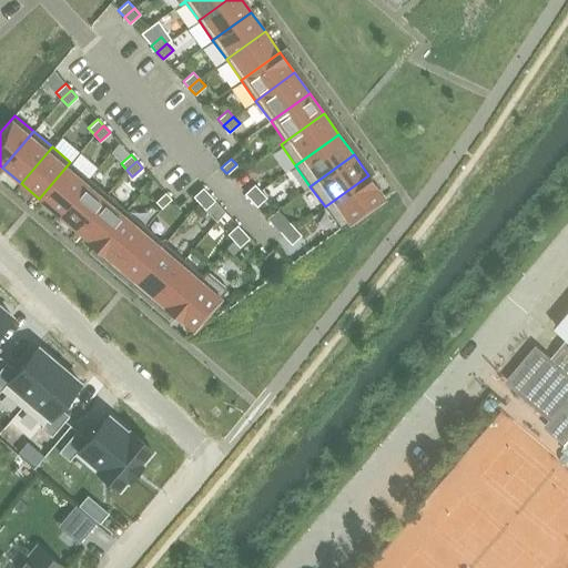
[(70,162),(39,199),(58,214),(89,178),(70,162)]
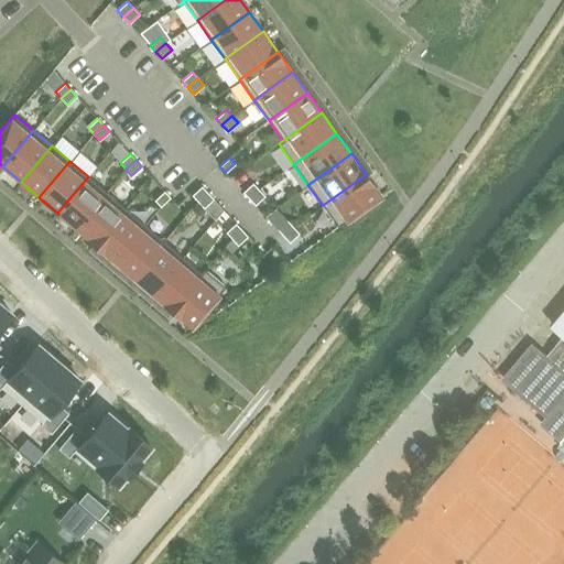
[(366,174),(323,205),(337,226),(380,195),(367,175),(366,174)]
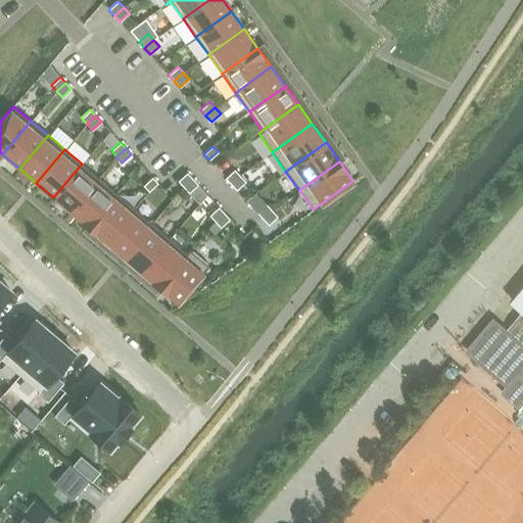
[(53,197),(69,211),(98,178),(82,163),(53,197)]
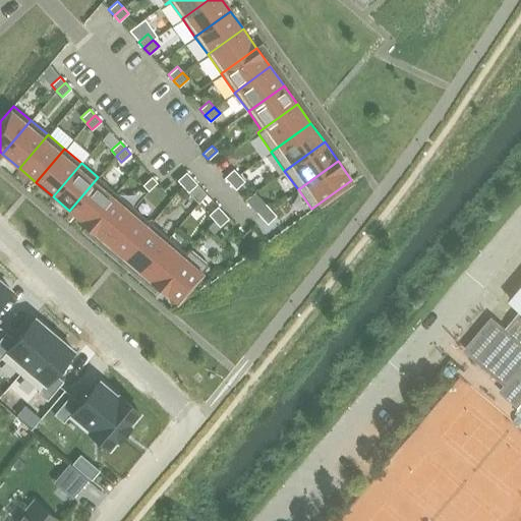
[(224,177),(230,183),(238,175),(233,169),(224,177)]
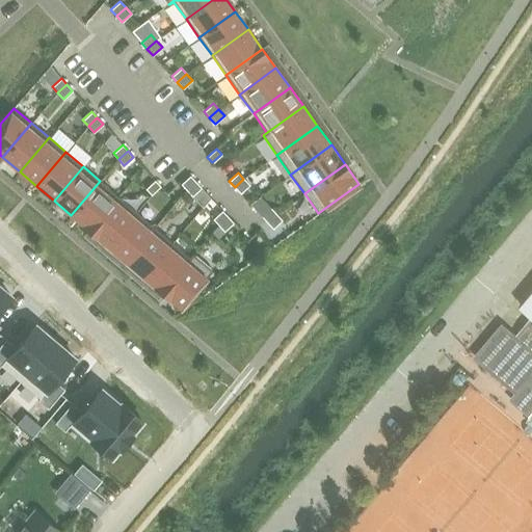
[(181,183),(186,189),(195,181),(189,176),(181,183)]
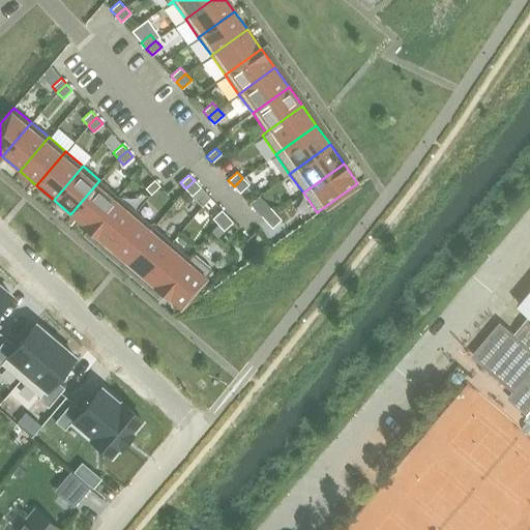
[(248,183),(242,178),(234,186),(239,192),(248,183)]
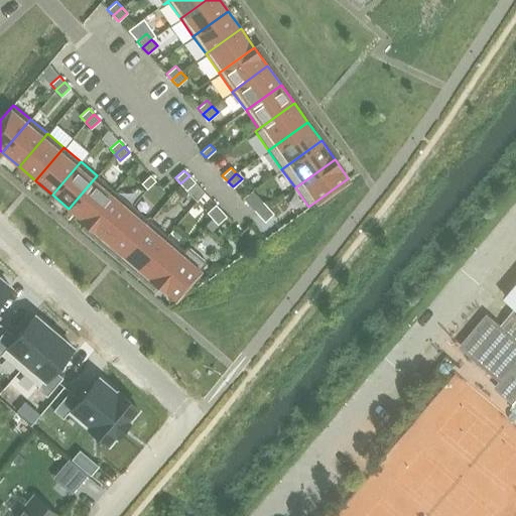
[(141,182),(146,188),(155,180),(150,174),(141,182)]
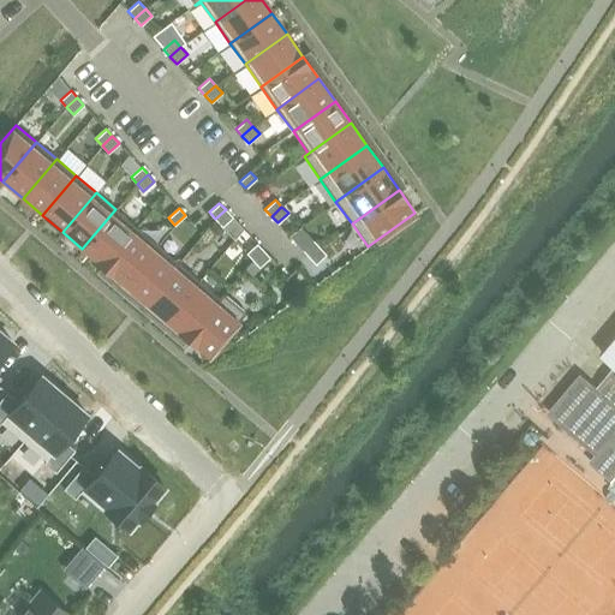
[(137,227),(115,209),(82,249),(103,267),(137,227)]
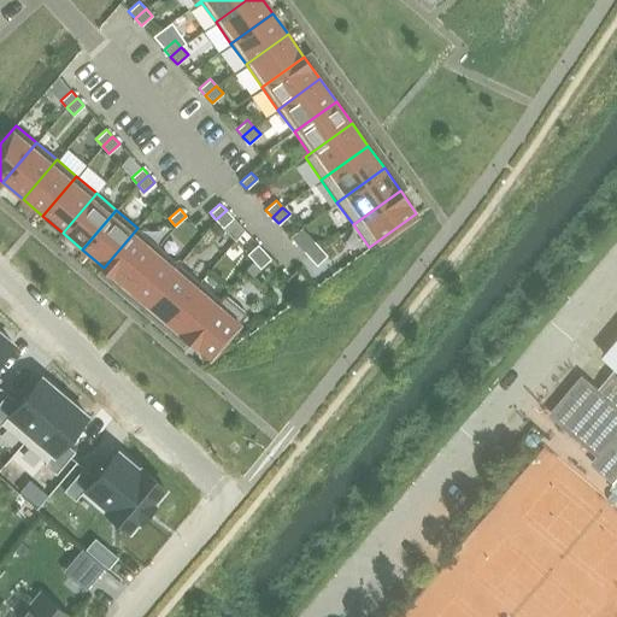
[(233,217),(227,210),(216,219),(222,227),(233,217)]
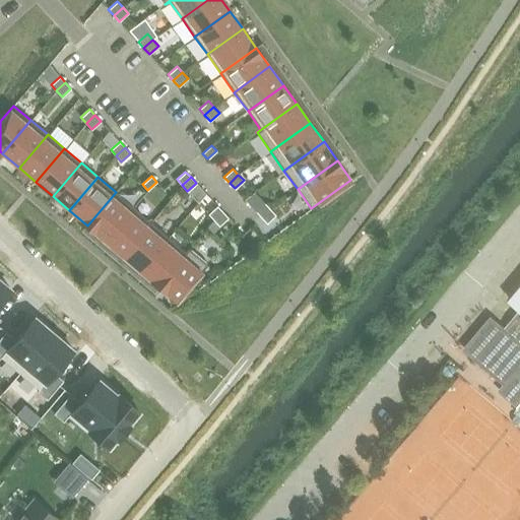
[(116,192),(87,225),(105,241),(133,207),(116,192)]
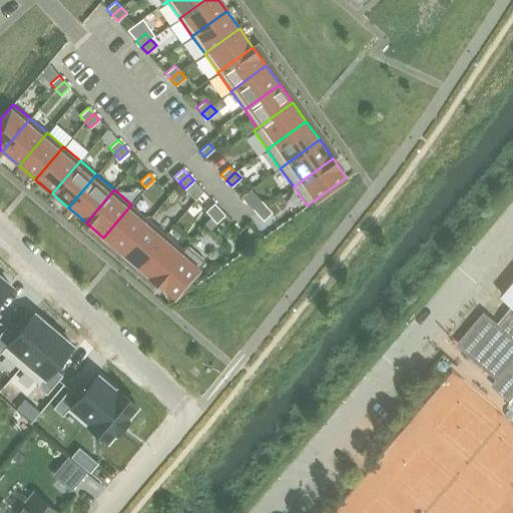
[(258,214),(267,205),(261,200),(252,208),(258,214)]
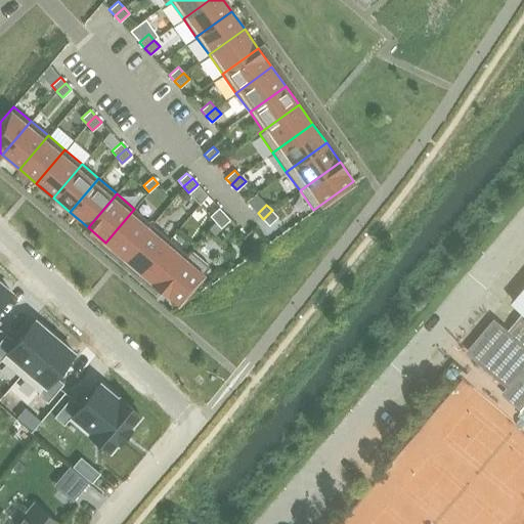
[(210,215),(215,221),(224,213),(219,207),(210,215)]
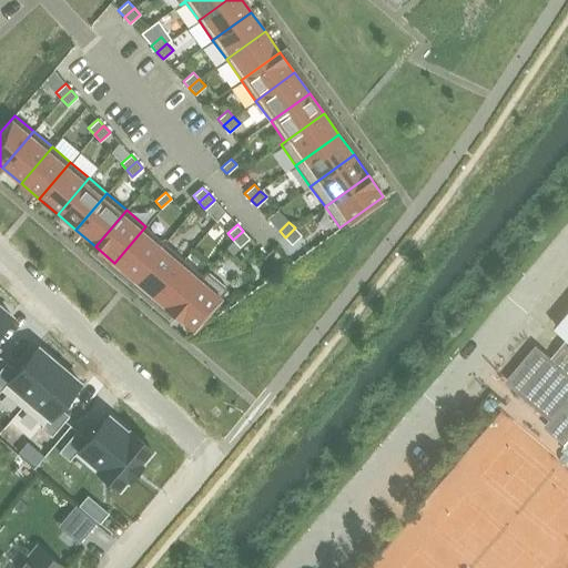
[(145,226),(114,263),(133,280),(164,243),(145,226)]
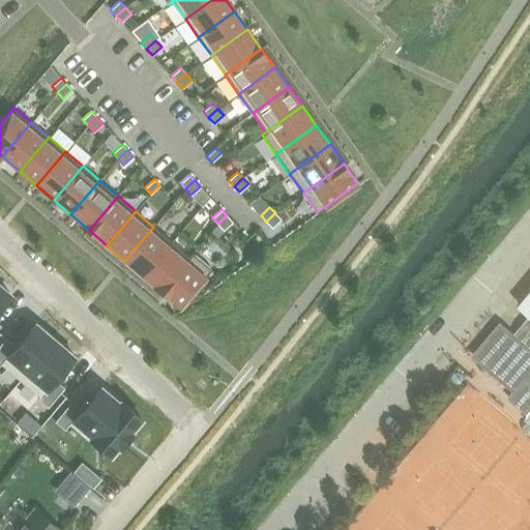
[(275,212),(266,222),(271,227),(281,218),(275,212)]
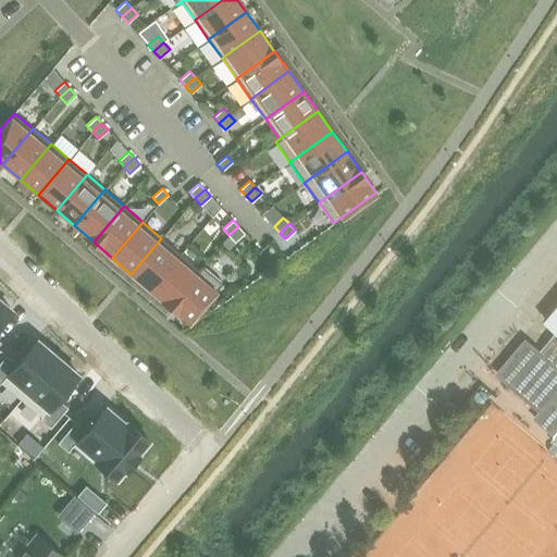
[(238,226),(229,235),(235,242),(244,233),(238,226)]
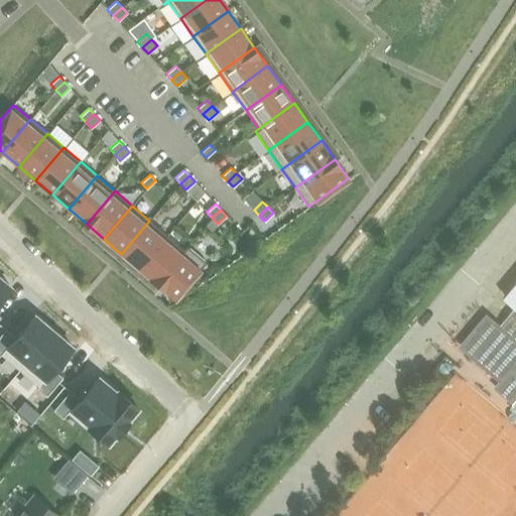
[(121,254),(139,268),(167,235),(149,221),(121,254)]
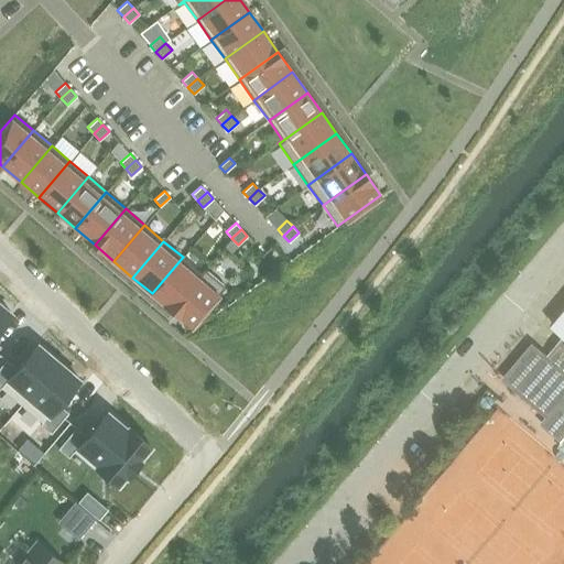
[(183,257),(152,293),(171,310),(205,269),(201,272),(183,257)]
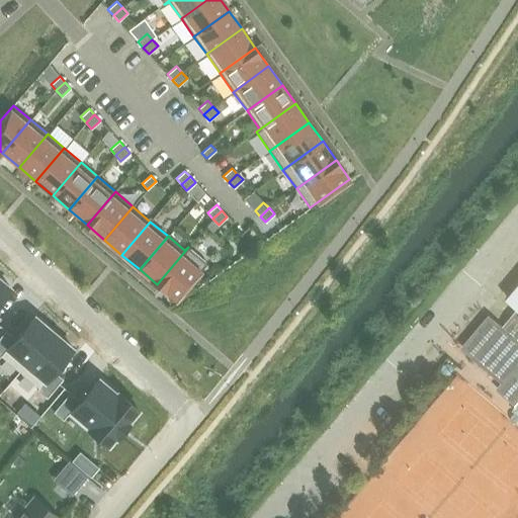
[(188,247),(157,284),(175,300),(206,263),(188,247)]
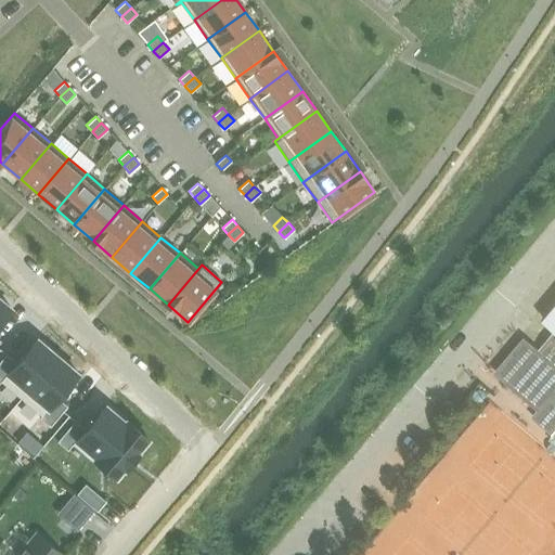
[(0,295),(0,340),(0,339),(0,320),(11,308),(3,301),(5,300),(0,295)]
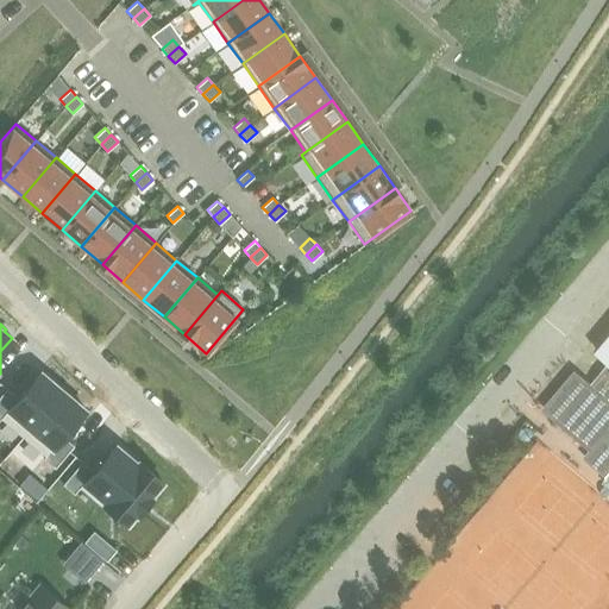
[(575,372),(544,408),(557,419),(590,449),(592,450),(589,453),(608,470),(608,469),(608,334),(598,347),(596,350),(608,360),(608,362),(592,382),(589,385),(588,383),(575,372)]
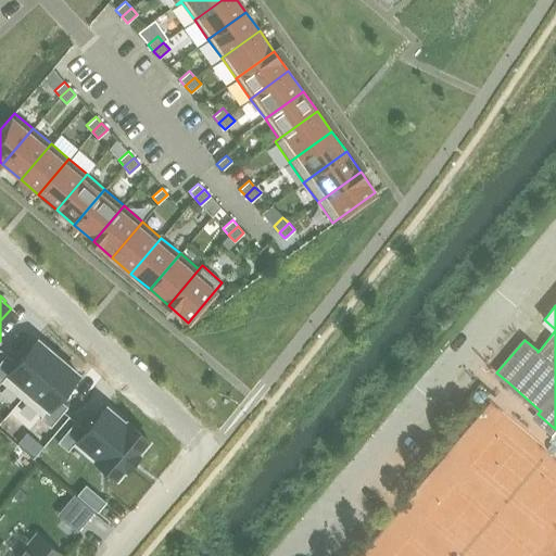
[(5,354),(0,361),(0,381),(21,399),(57,356),(36,339),(15,363),(5,354)]
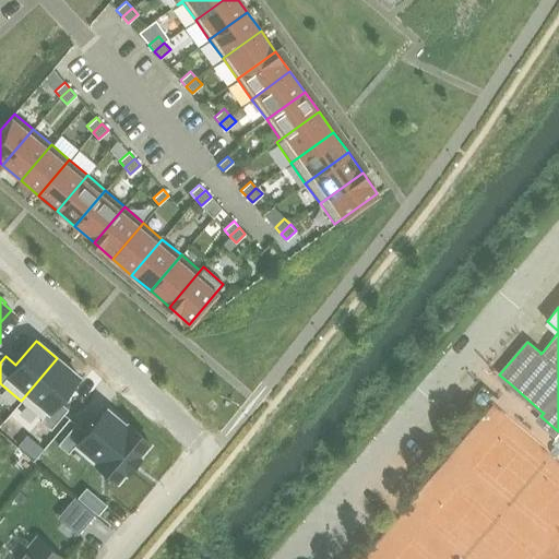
[(57,358),(21,401),(42,418),(39,420),(50,429),(68,408),(58,400),(78,376),(57,358)]
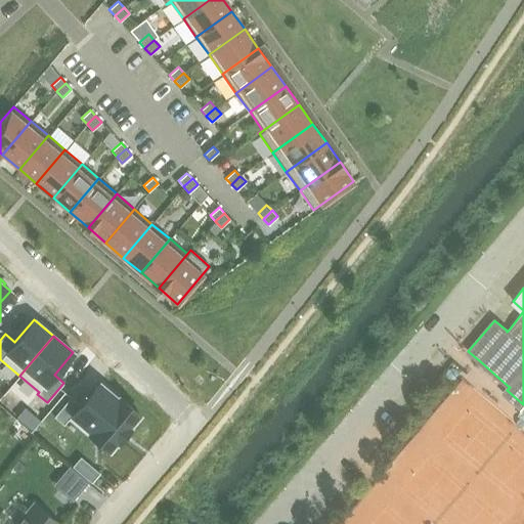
[(70,397),(53,417),(63,424),(69,419),(87,435),(120,397),(119,396),(118,398),(98,382),(80,404),(70,397)]
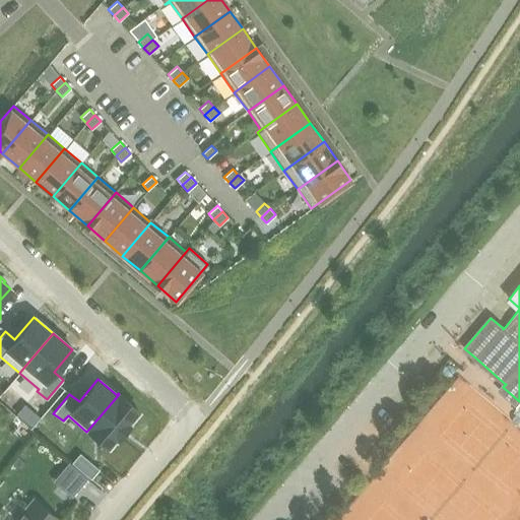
[(119,394),(86,432),(87,433),(89,430),(108,446),(115,438),(117,439),(129,424),(128,423),(138,410),(119,394)]
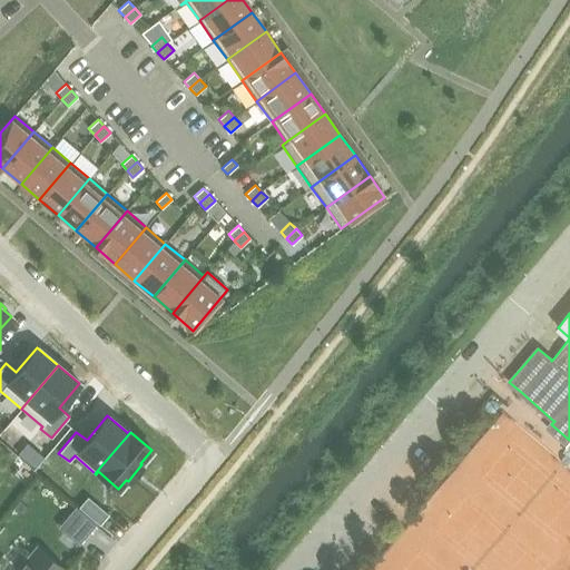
[(88,497),(79,507),(100,524),(109,514),(88,497)]
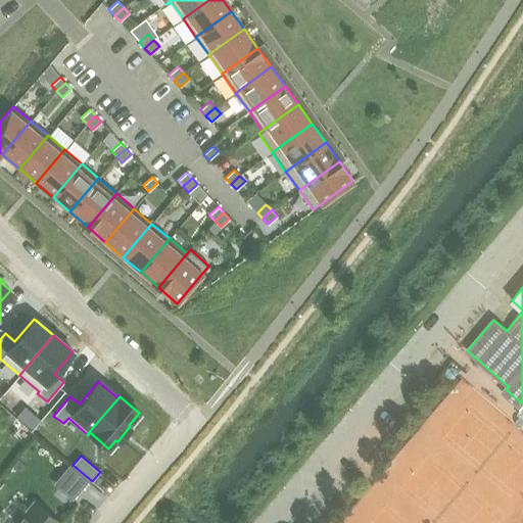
[(79,473),(62,491),(72,500),(88,480),(79,473)]
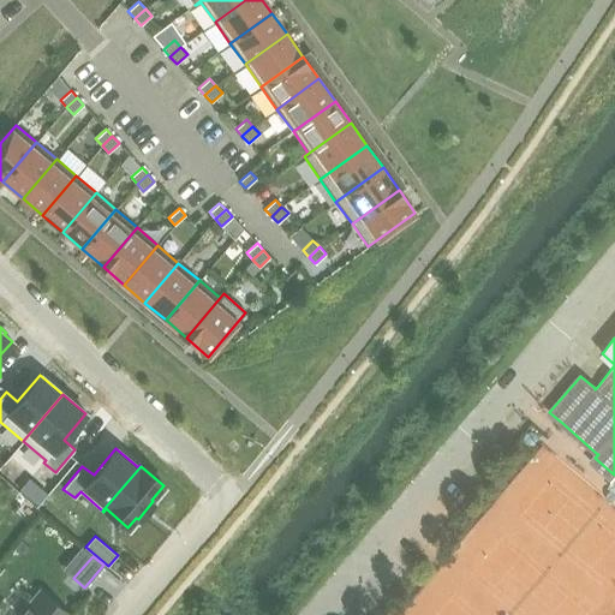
[(18,614),(67,614),(40,591),(18,614)]
